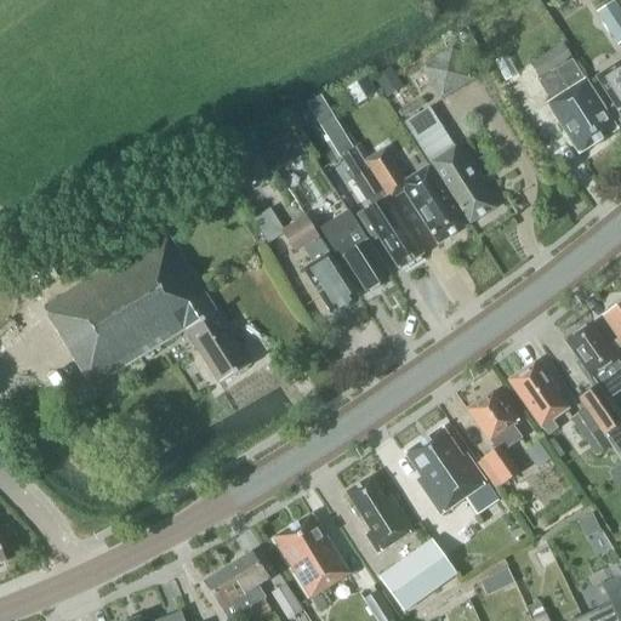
[(617,46),(620,43),(620,16),(614,4),(597,13),(617,46)]
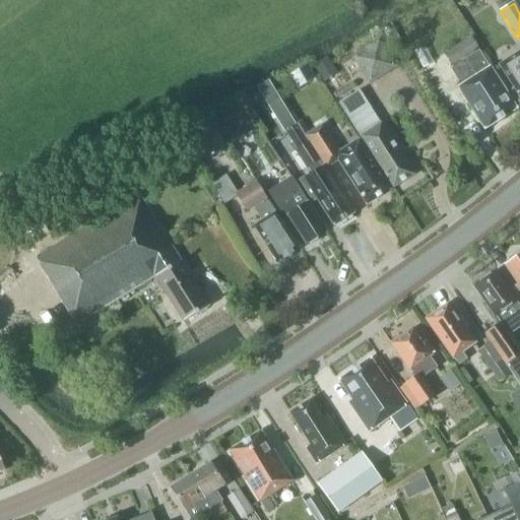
[(516,110),(506,93),(478,50),(470,37),(444,54),(451,66),(450,67),(461,85),(458,87),(484,130),(516,110)]
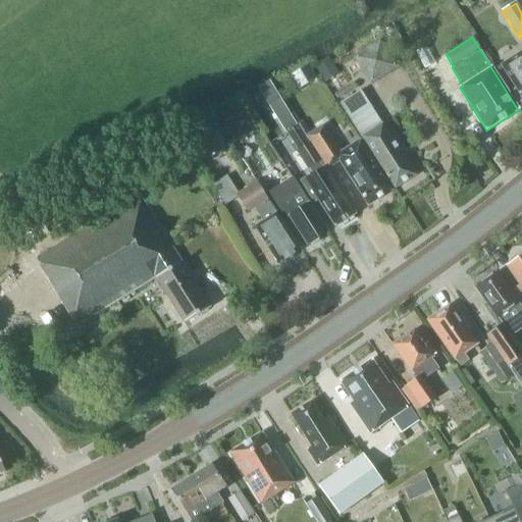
[(508,94),(518,110),(521,107),(521,52),(502,66),(516,89),(508,94)]
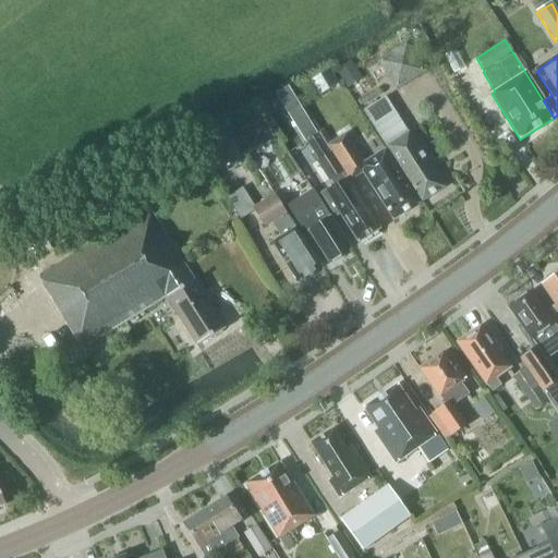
[(336,71),(348,88),(363,79),(351,61),(336,71)]
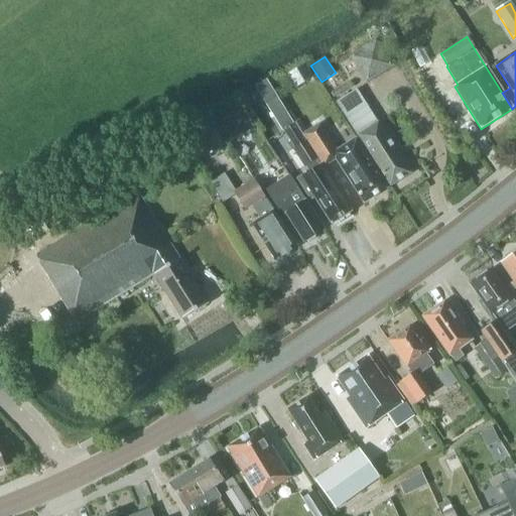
[(390,186),(410,173),(378,122),(377,123),(356,90),(337,102),(390,186)]
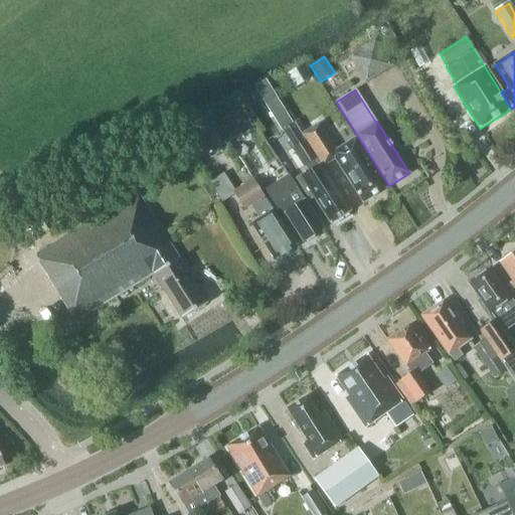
[(274,97),(263,104),(280,131),(291,124),(274,97)]
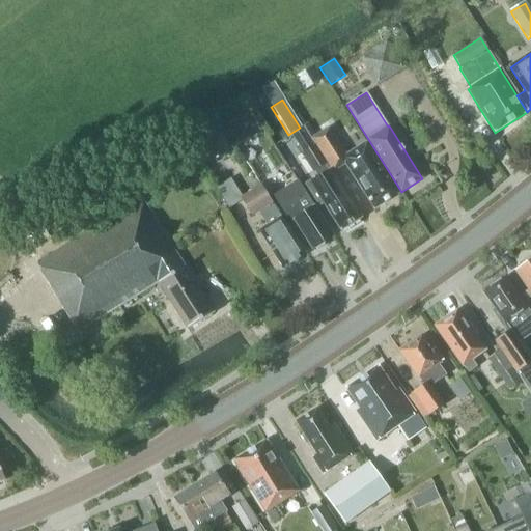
[(238,119),(226,127),(238,145),(250,138),(261,131),(250,111),(238,119)]
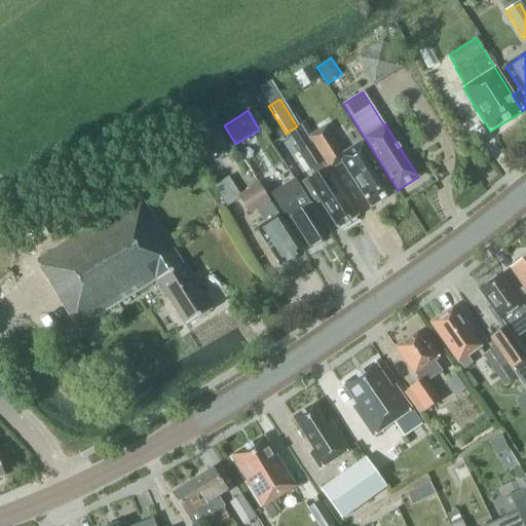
[(203,160),(227,148),(216,125),(192,138),(203,160)]
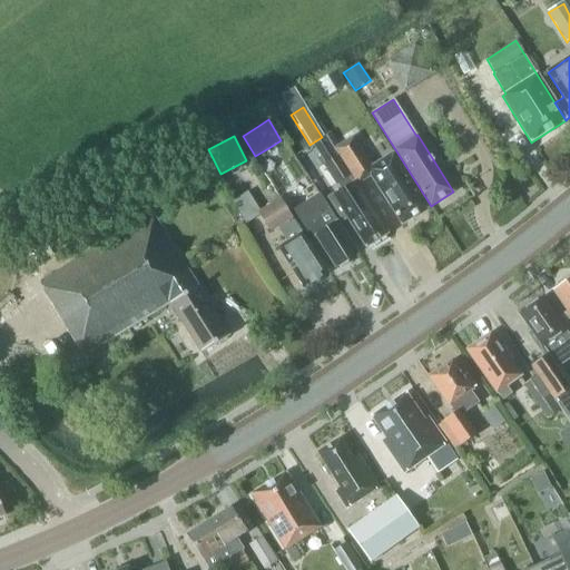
[(373,167),(361,148),(353,136),(334,148),(357,185),(371,176),(402,225),(429,208),(393,154),(373,167)]
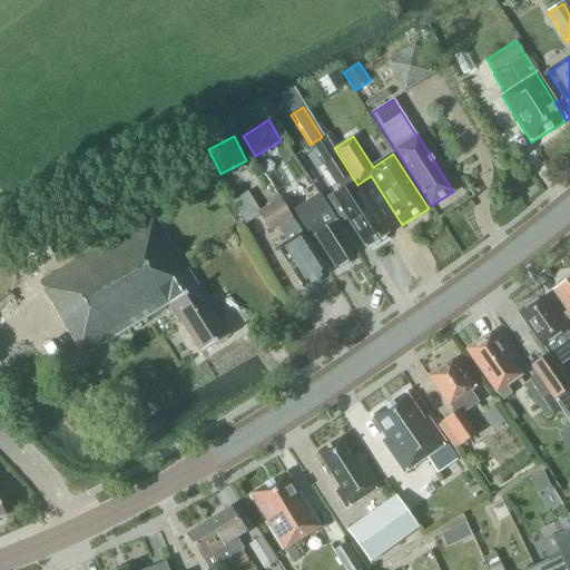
[(366,248),(387,234),(325,137),(313,145),(325,165),(323,166),(335,185),(337,184),(342,190),(334,196),(333,195),(327,198),(343,223),(347,219),(366,248)]
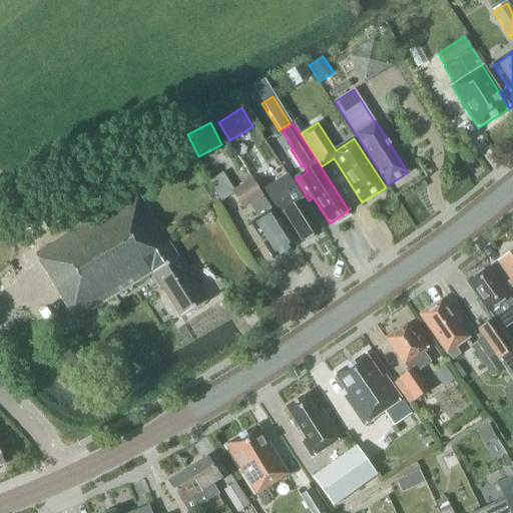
[(275,183),(265,189),(281,215),(284,213),(302,240),(304,239),(307,242),(314,237),(313,233),(322,228),(299,192),(298,193),(287,175),(275,183)]
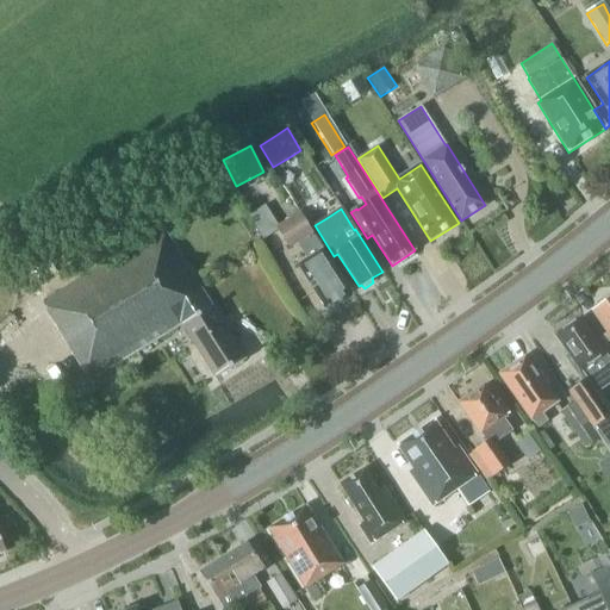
[(325,309),(350,292),(299,212),(277,228),(290,248),(298,242),(309,259),(298,266),(325,309)]
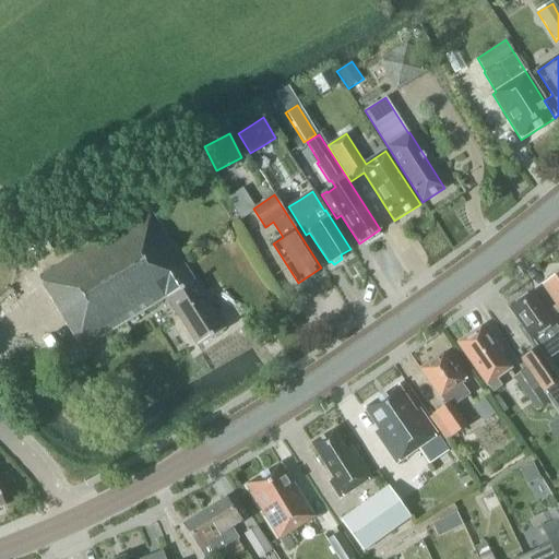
[(204,298),(174,250),(149,210),(39,278),(84,349),(167,298),(197,346),(224,330),(212,311),(221,306),(212,293),(204,298)]
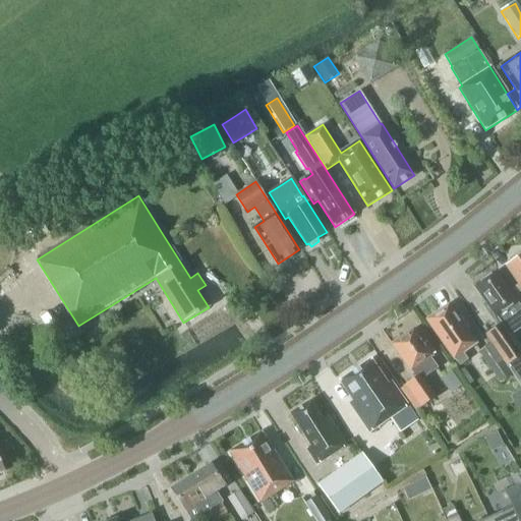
[(511,289),(520,302),(520,249),(509,258),(511,263),(507,265),(520,283),(511,289)]
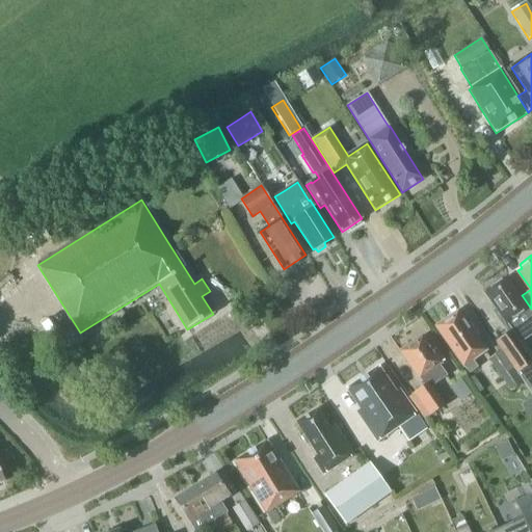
[(507,278),(485,294),(496,310),(494,311),(508,333),(496,342),(517,374),(527,388),(531,394),(531,356),(523,344),(531,337),(531,314),(528,308),(507,278)]
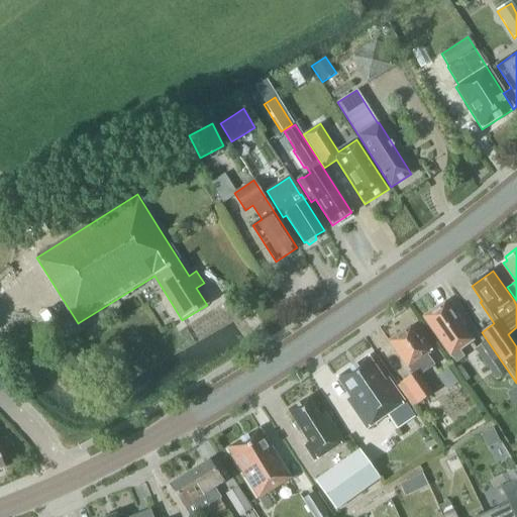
[(445,304),(424,318),(456,363),(464,356),(459,349),(472,340),(462,327),(466,325),(457,314),(454,316),(445,304)]
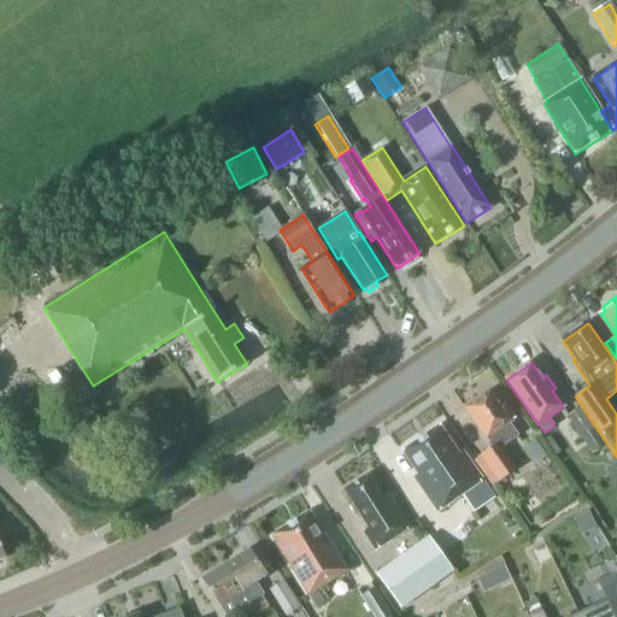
[(466,407),(465,409),(486,439),(487,439),(493,447),(481,456),(482,456),(475,460),(493,487),(517,470),(501,448),(518,436),(509,423),(511,422),(516,418),(505,405),(501,407),(489,392),(476,400),(474,400),(466,405),(466,407)]
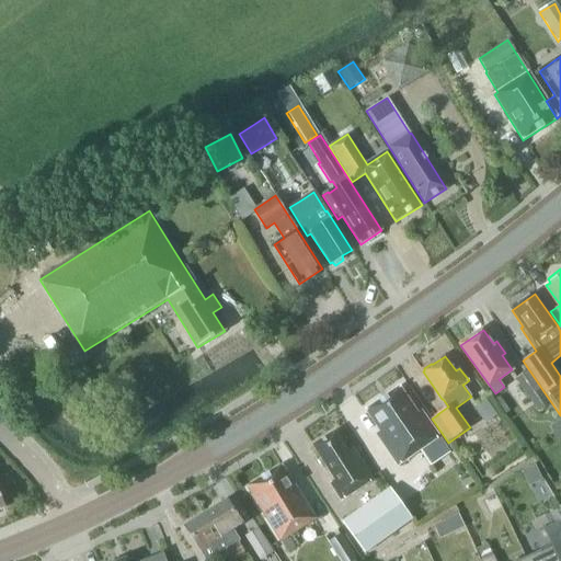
[(550,403),(528,370),(515,379),(537,412),(550,403)]
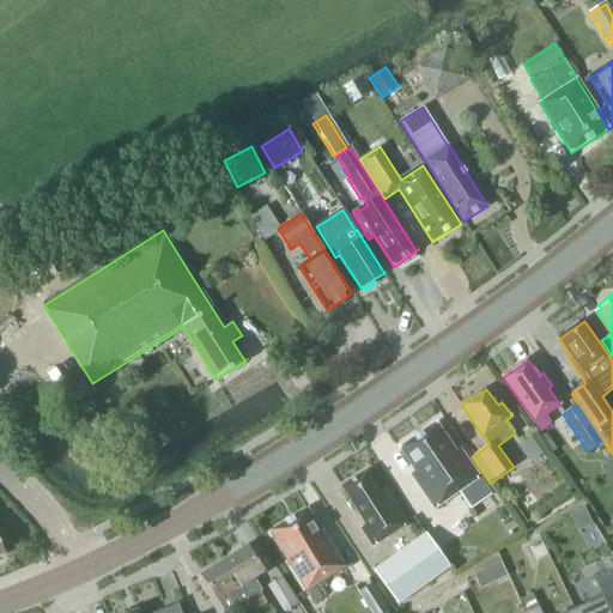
[(435,508),(457,492),(471,510),(491,495),(461,450),(456,453),(436,424),(400,449),(416,472),(412,474),(435,508)]
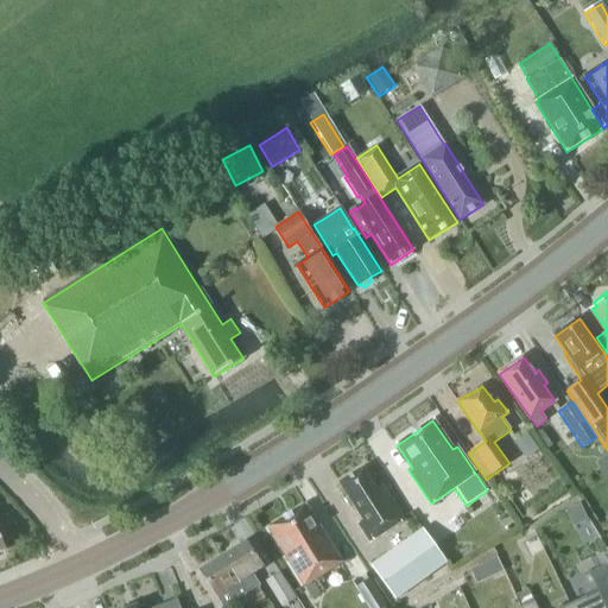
[(607,455),(596,463),(605,477),(607,475),(607,455)]
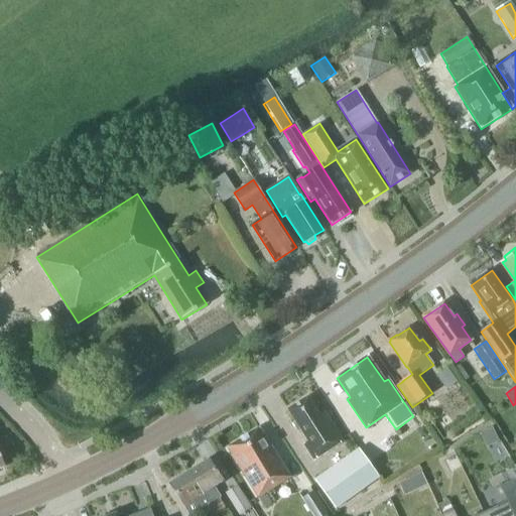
[(298,433),(301,431),(308,442),(304,445),(314,461),(343,441),(325,413),(320,416),(308,397),(288,410),(295,422),(292,424),(298,433)]
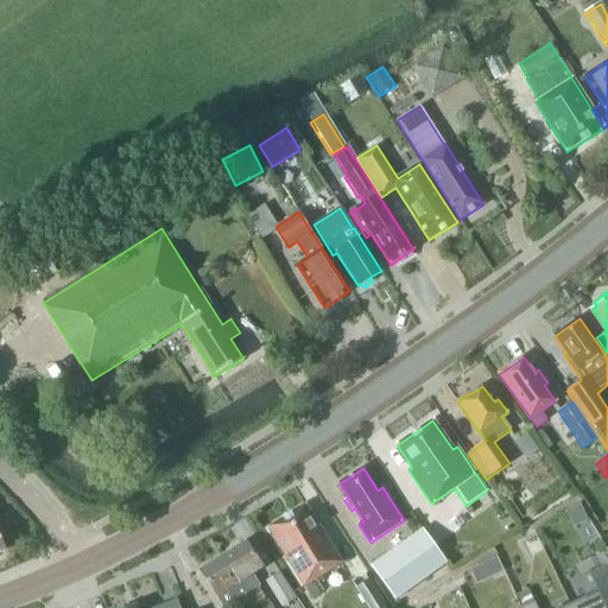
[(312,584),(311,582),(342,563),(305,505),(267,529),(312,600),(321,594),(315,583),(312,584)]
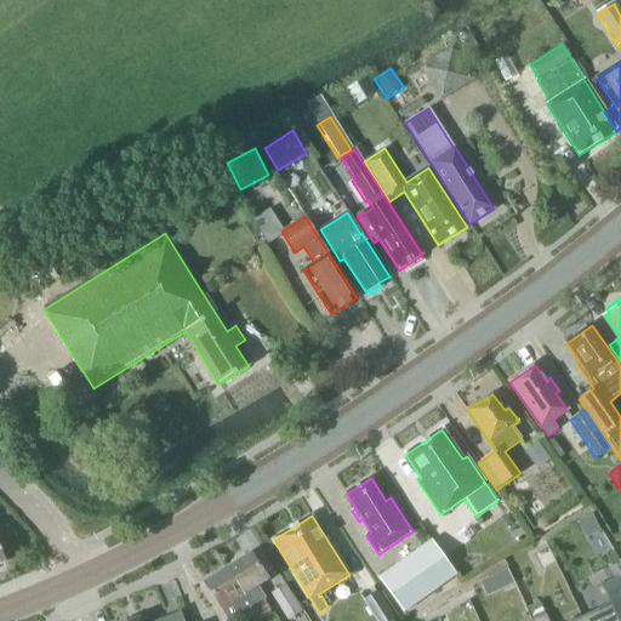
[(432,541),(379,579),(404,614),(457,576),(432,541)]
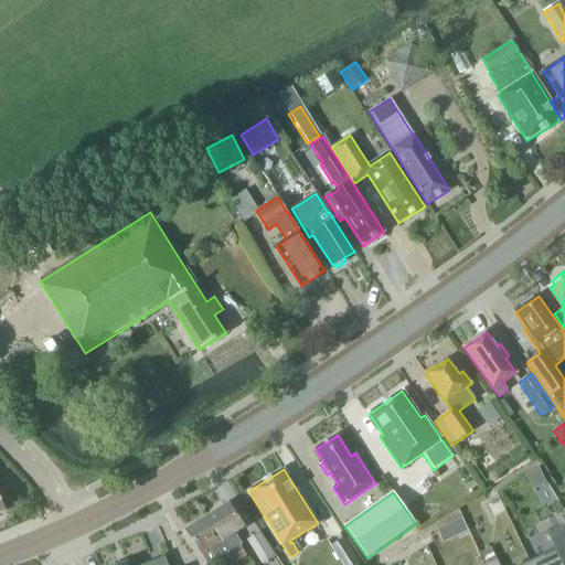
[(227,503),(206,516),(230,552),(240,545),(242,544),(235,534),(244,529),(227,503)]
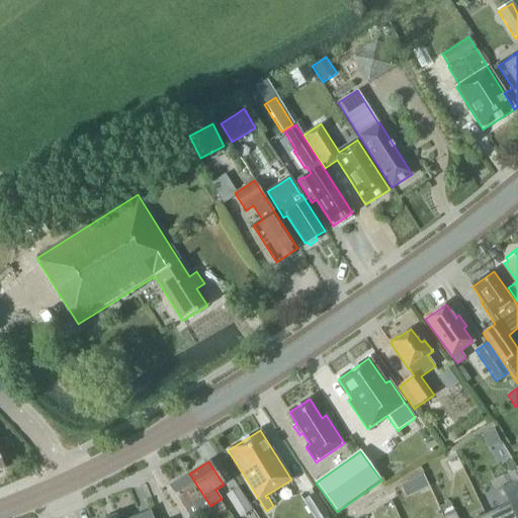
[(189,473),(171,486),(185,509),(190,517),(191,517),(199,514),(201,512),(205,517),(217,517),(228,512),(220,500),(210,506),(189,473)]
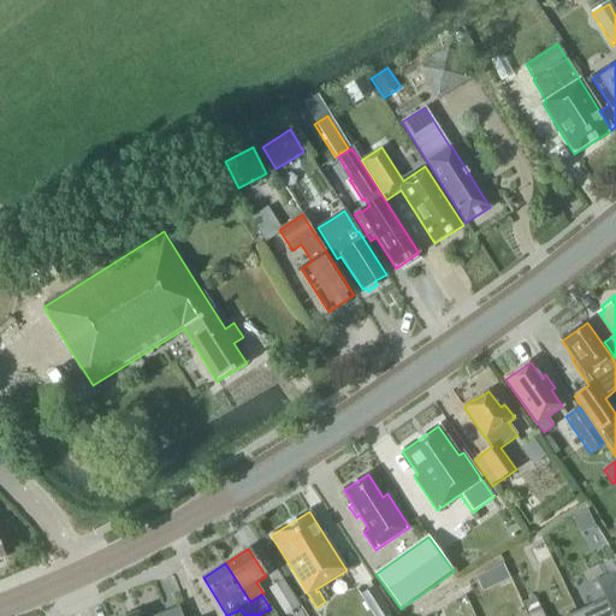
[(503,582),(510,580),(503,566),(496,569),(503,582)]
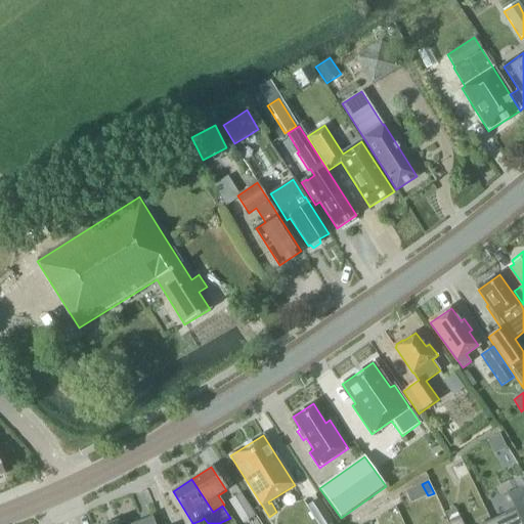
[(523,523),(523,495),(521,490),(509,496),(516,510),(491,522),(492,523),(523,523)]
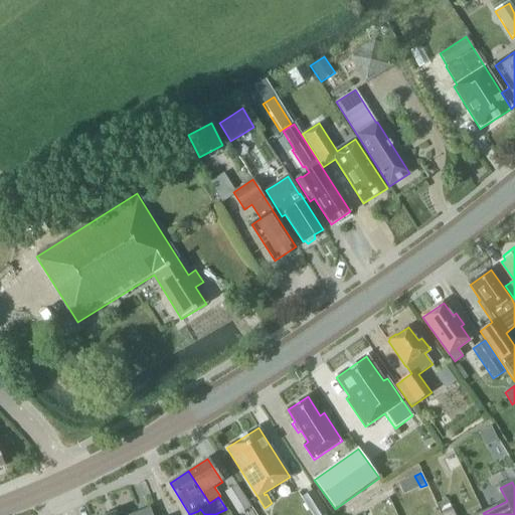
[(250,507),(237,485),(224,492),(238,514),(250,507)]
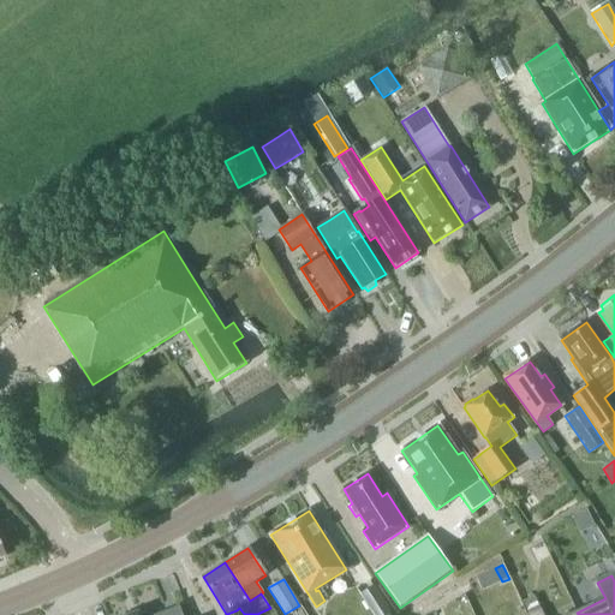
[(387,614),(392,613),(374,585),(358,595),(370,614),(387,614)]
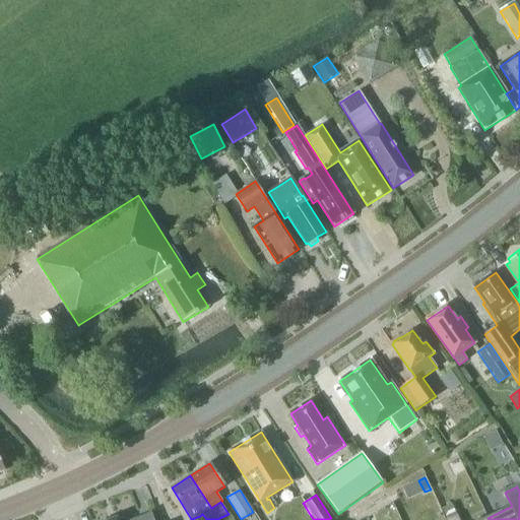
[(482,519),(459,519),(457,516),(452,504),(442,509),(446,519),(489,519),(488,518),(482,519)]
